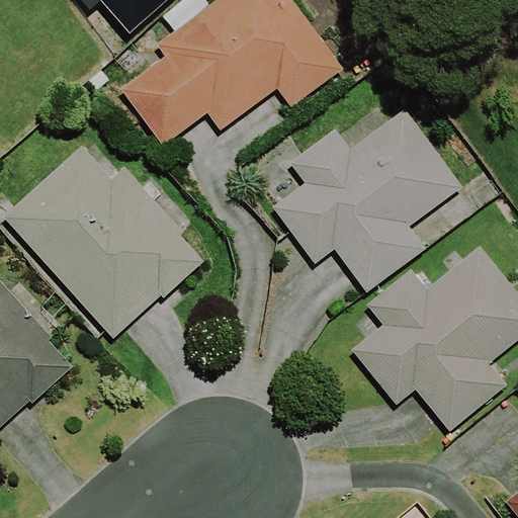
[(184,0),(164,16),(175,31),(157,45),(165,56),(120,89),(164,147),(208,113),(222,131),(278,89),(291,107),(345,69),(293,0),(213,0),(209,3),(207,0),(184,0)]
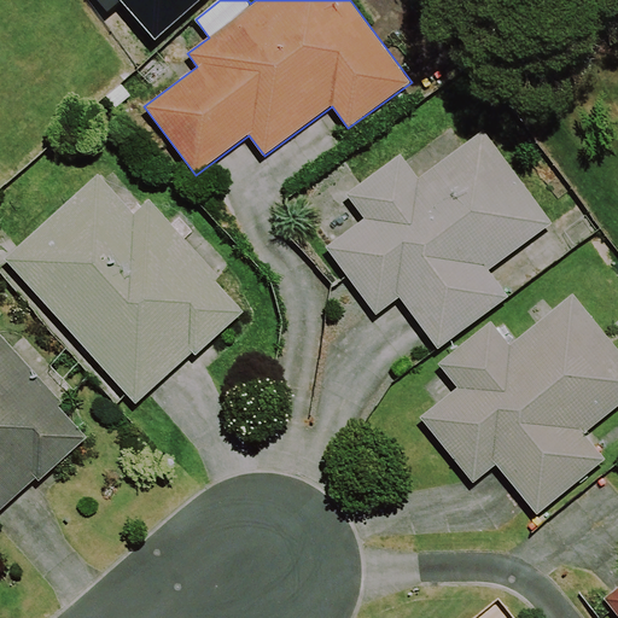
[(553,223),(485,129),(419,178),(401,153),(345,194),(363,219),(325,246),(375,316),(401,298),(438,349),(509,297),(490,269),(553,223)]
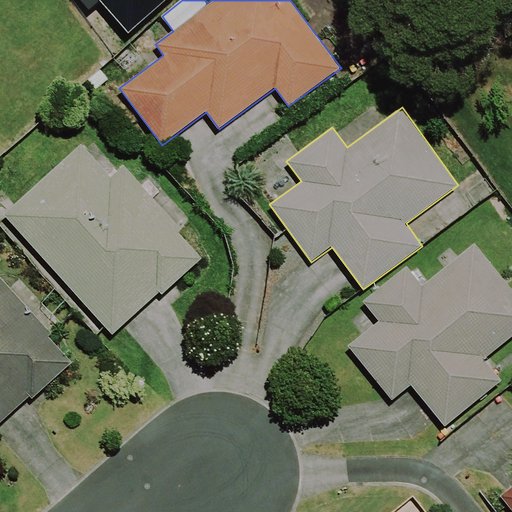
[(112,177),(82,143),(2,215),(112,335),(159,293),(162,296),(203,258),(179,233),(183,229),(125,165),(112,177)]
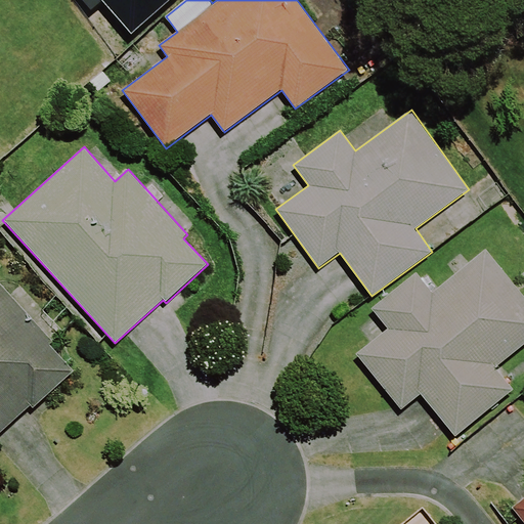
[(523,344),(523,296),(486,248),(432,291),(417,272),(370,308),(387,329),(355,354),(400,411),(422,395),(454,437),(515,390),(496,366),(523,344)]
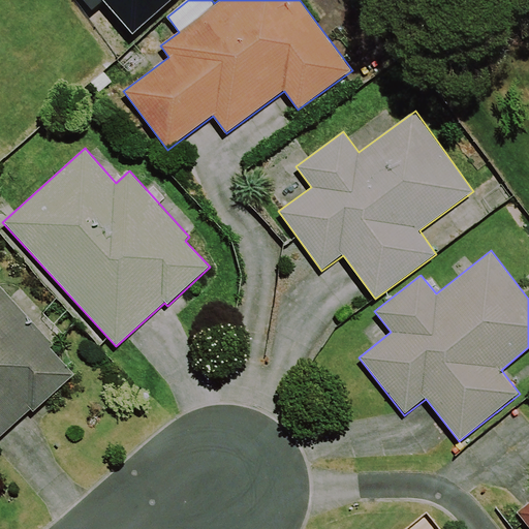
[(51,347),(54,344),(0,283),(0,436),(31,410),(33,412),(75,375),(51,347)]
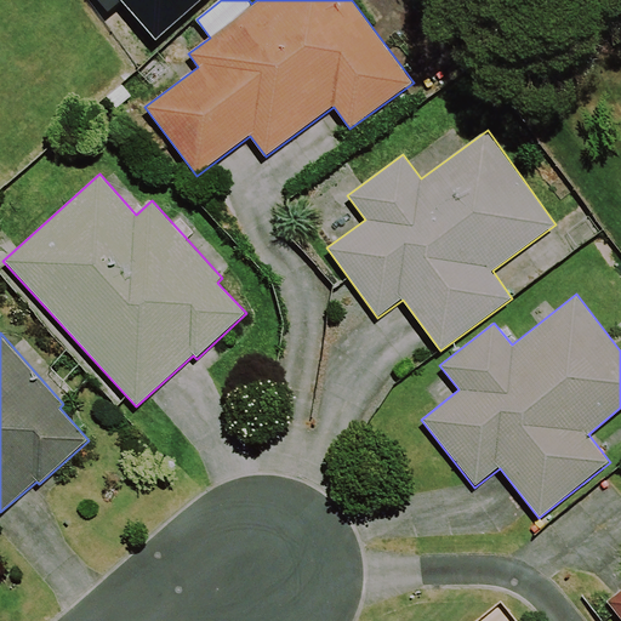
[(620,590),(607,602),(620,619),(620,590)]
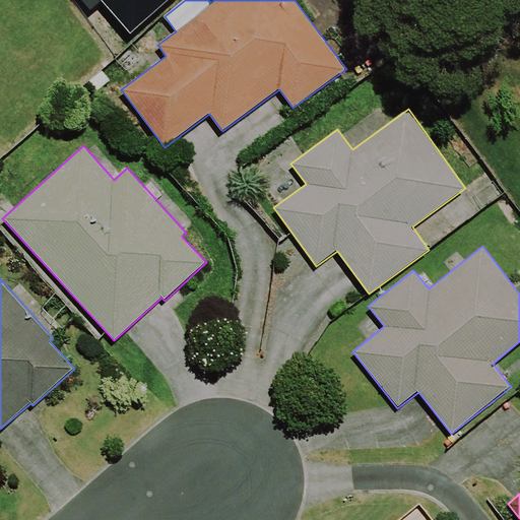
All buildings are outlined.
